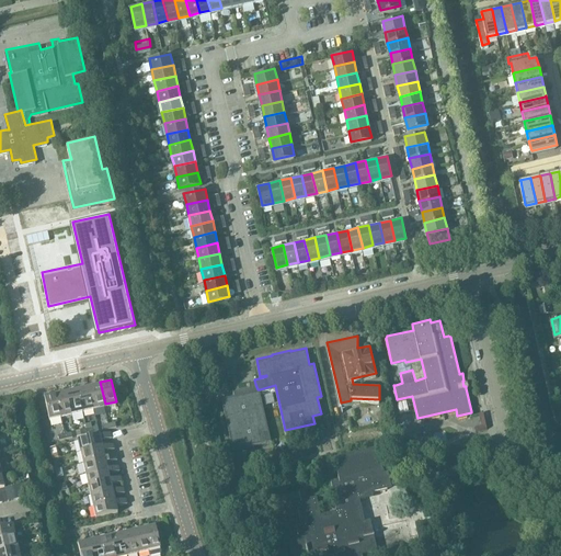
[(105,404),(100,382),(89,384),(94,406),(105,404)]
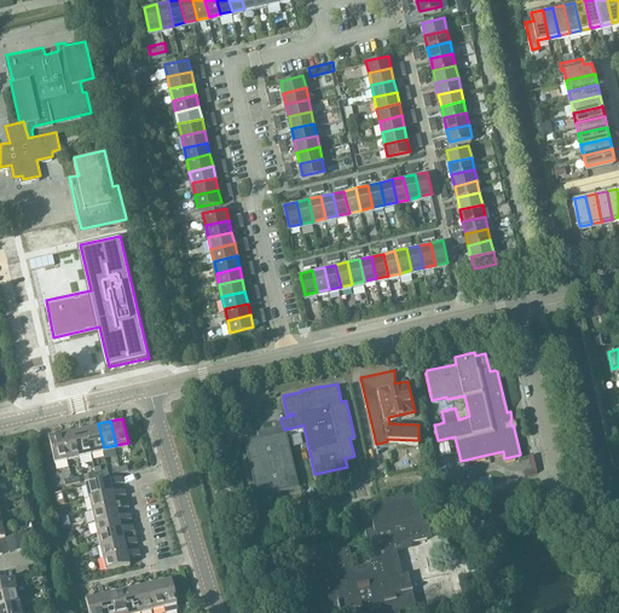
[(86,427),(92,451),(104,447),(98,423),(86,427)]
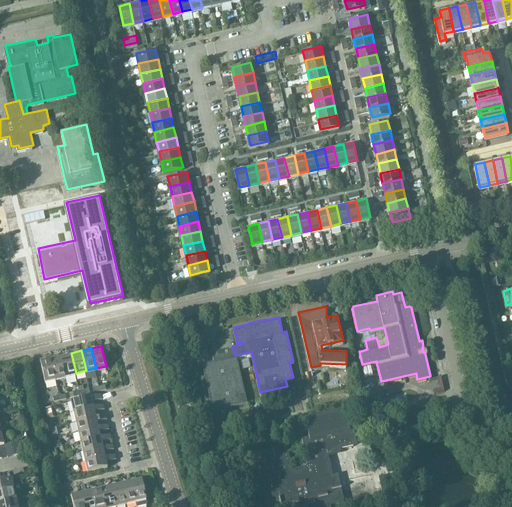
[(216,359),(203,362),(210,392),(209,392),(213,407),(247,399),(237,355),(235,355),(233,350),(213,355),(215,355),(216,359)]
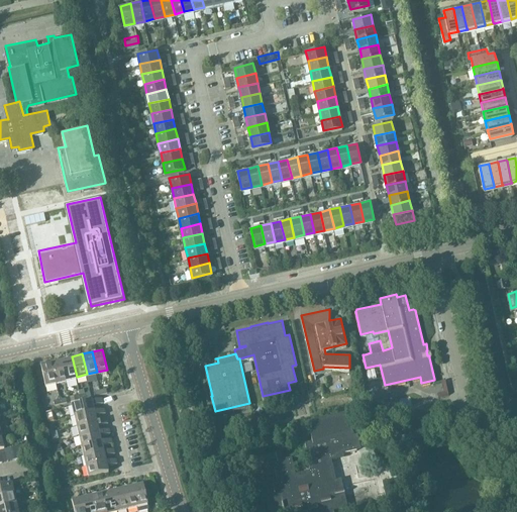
[(62,359),(67,379),(77,377),(72,356),(62,359)]
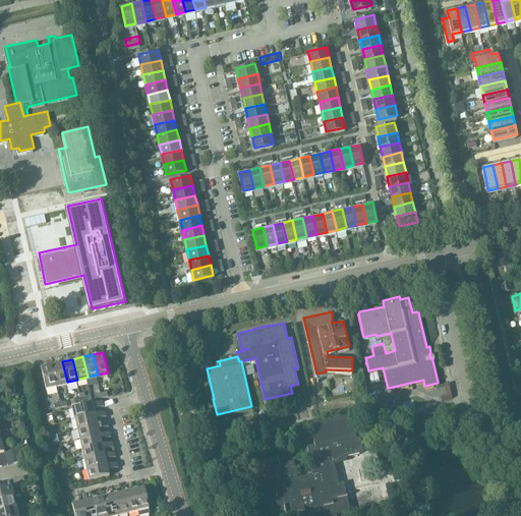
[(67,382),(62,361),(52,363),(57,384),(67,382)]
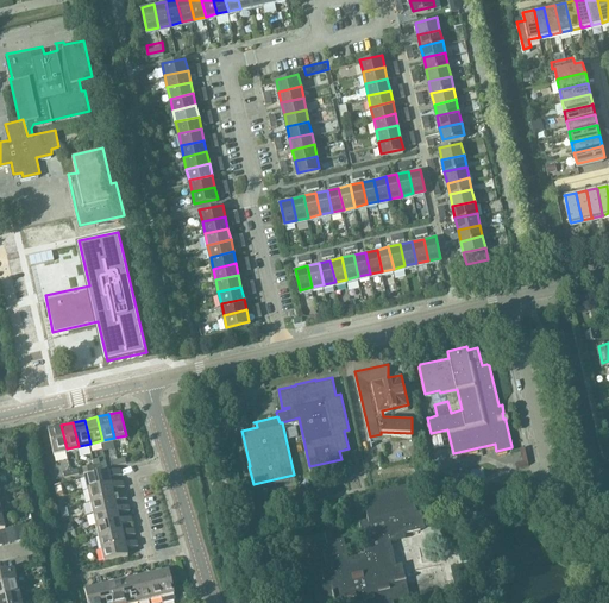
[(67,448),(61,425),(49,428),(49,431),(51,441),(54,452),(67,448)]
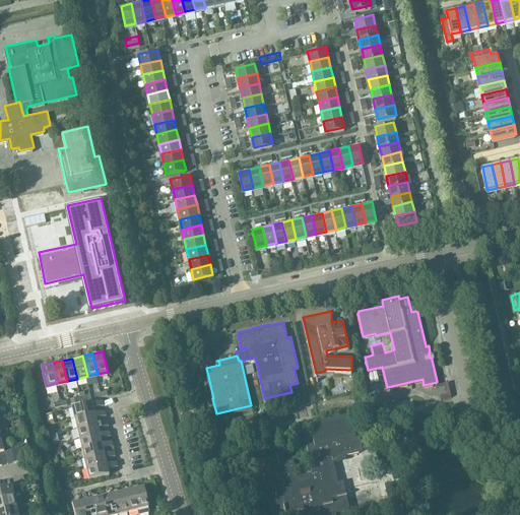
[(320,389),(314,390),(320,417),(355,409),(352,394),(323,401),(320,389)]
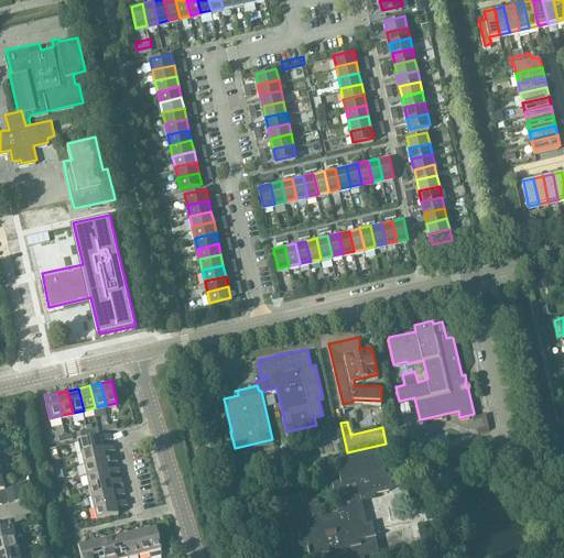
[(79,438),(82,449),(104,445),(102,439),(114,436),(111,431),(79,438)]
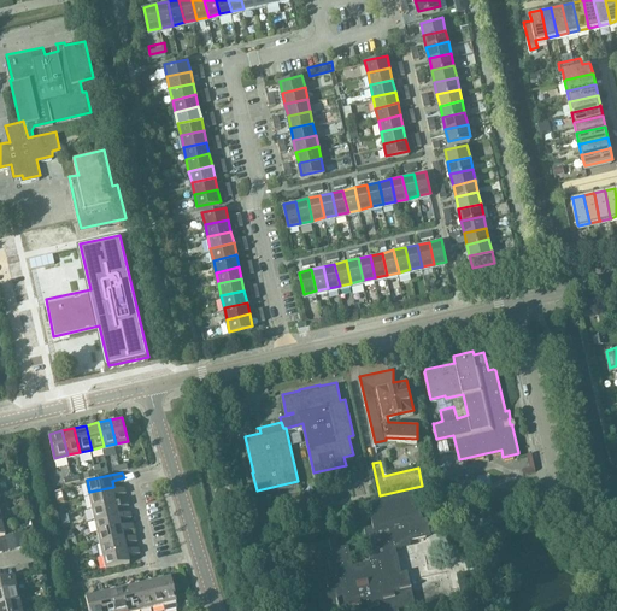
[(476,493),(479,498),(515,481),(512,476),(476,493)]
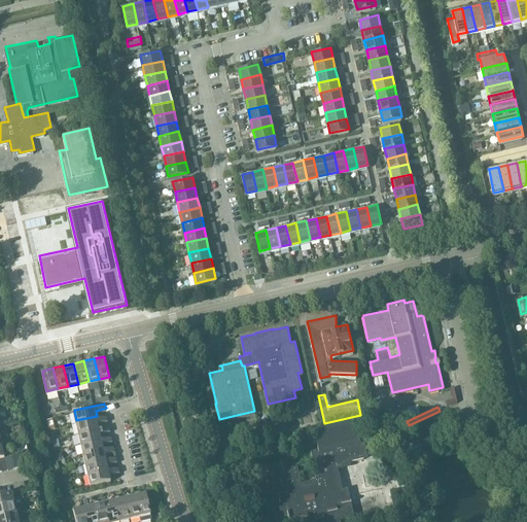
[(97,416),(76,420),(78,430),(99,426),(98,420),(108,418),(107,414),(97,416)]
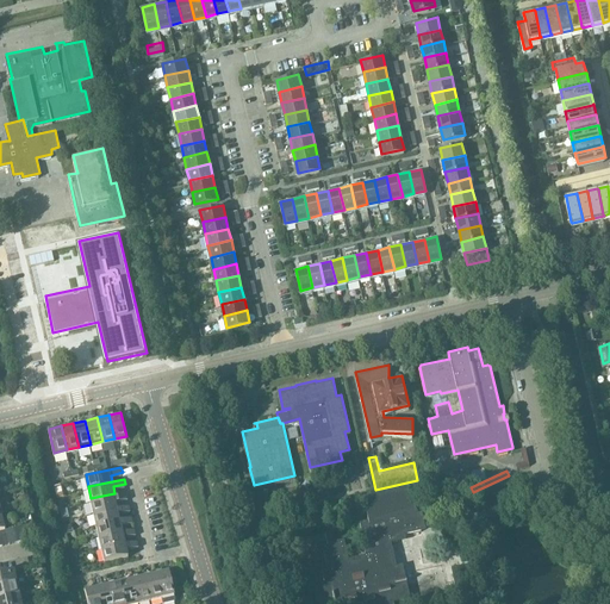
[(332,539),(331,530),(309,535),(312,552),(307,554),(311,571),(305,572),(310,590),(315,589),(318,603),(321,603),(340,601),(340,603),(391,603),(394,603),(393,598),(410,593),(404,570),(393,572),(392,565),(396,564),(390,539),(398,536),(398,533),(421,527),(411,485),(363,496),(368,517),(360,520),(362,531),(361,531),(366,552),(348,555),(343,536),(332,539)]
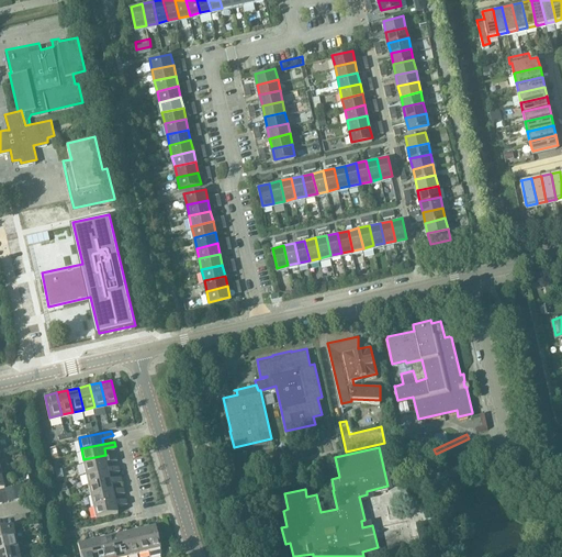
[(87,471),(108,466),(107,459),(117,457),(116,453),(105,455),(83,459),(87,471)]
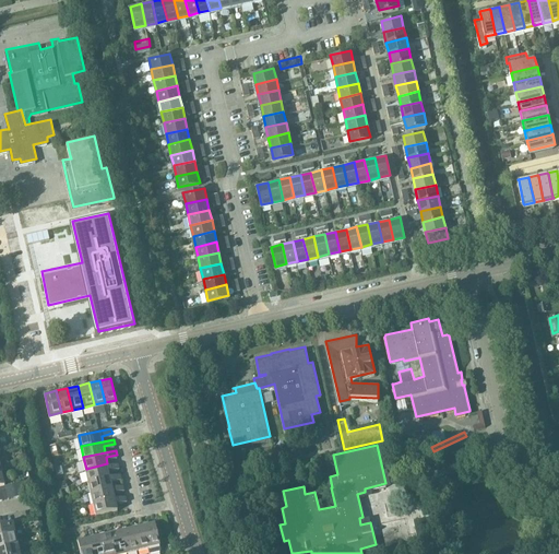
[(118,461),(107,463),(86,469),(88,479),(110,474),(108,468),(119,466),(118,461)]
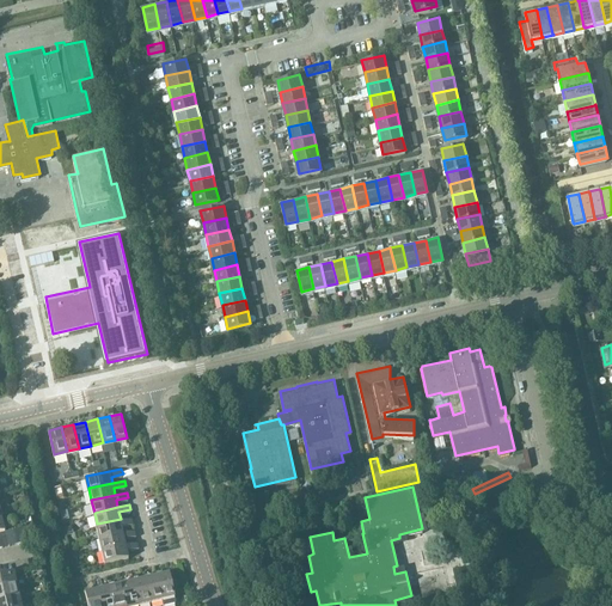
[(99,536),(123,531),(122,524),(134,521),(133,516),(121,519),(97,524),(99,536)]
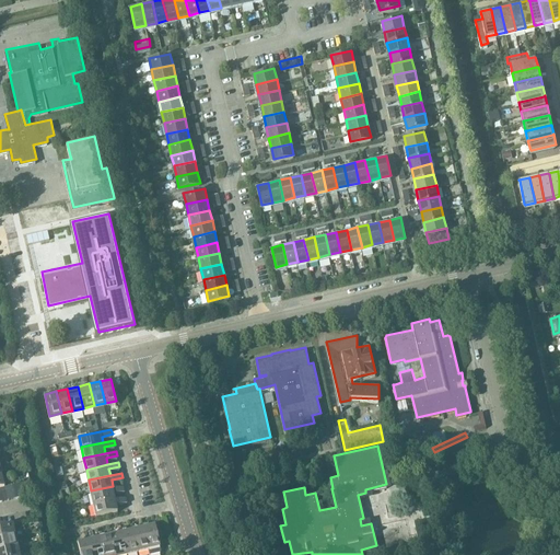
[(27,492),(24,478),(18,480),(21,493),(27,492)]
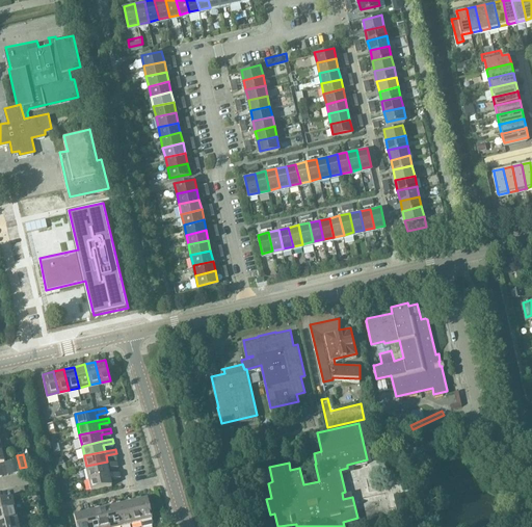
[(20,468),(17,455),(10,457),(14,469),(20,468)]
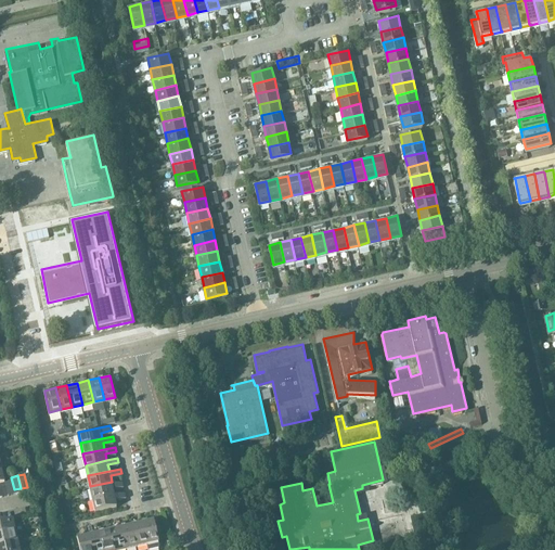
[(14,489),(11,477),(5,478),(8,491),(14,489)]
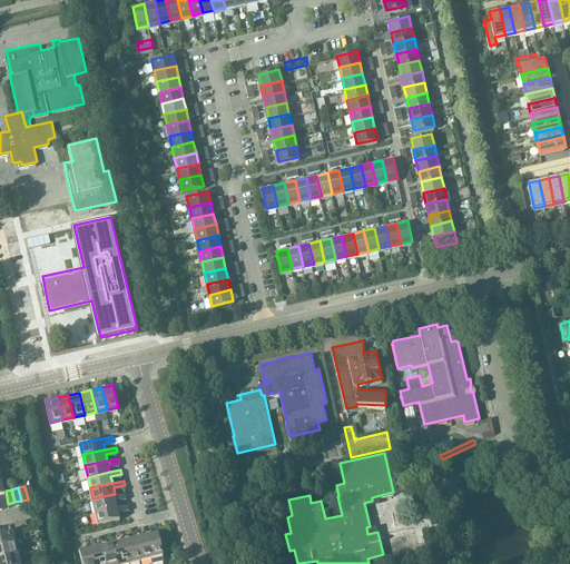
[(115,494),(92,498),(95,510),(117,505),(116,498),(127,496),(126,492),(115,494)]
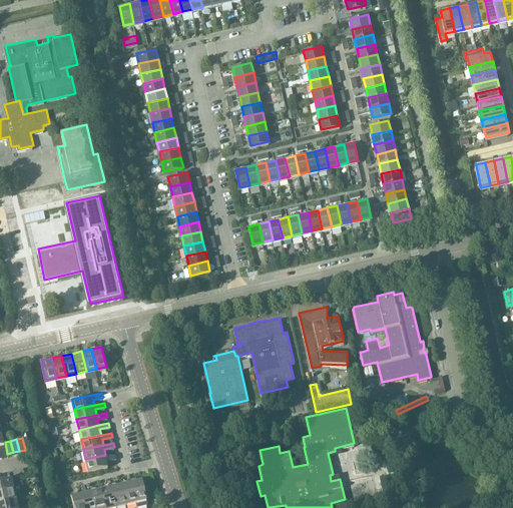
[(105,455),(85,459),(88,470),(108,465),(106,459),(116,457),(115,453),(105,455)]
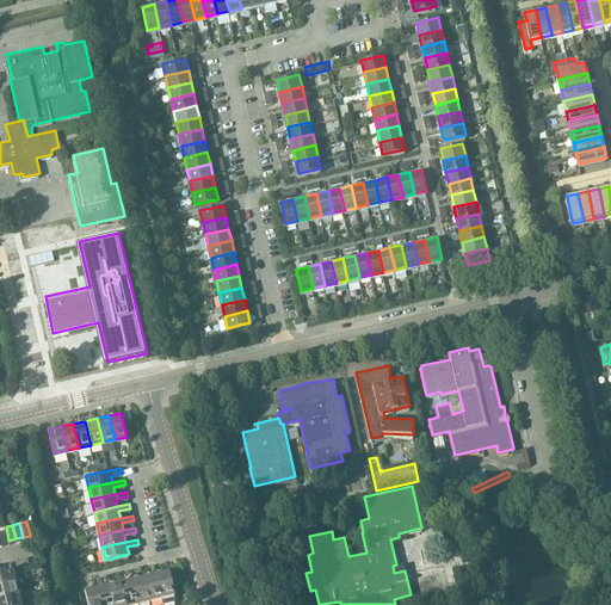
[(452,565),(455,578),(456,585),(476,580),(471,563),(466,565),(466,562),(452,565)]
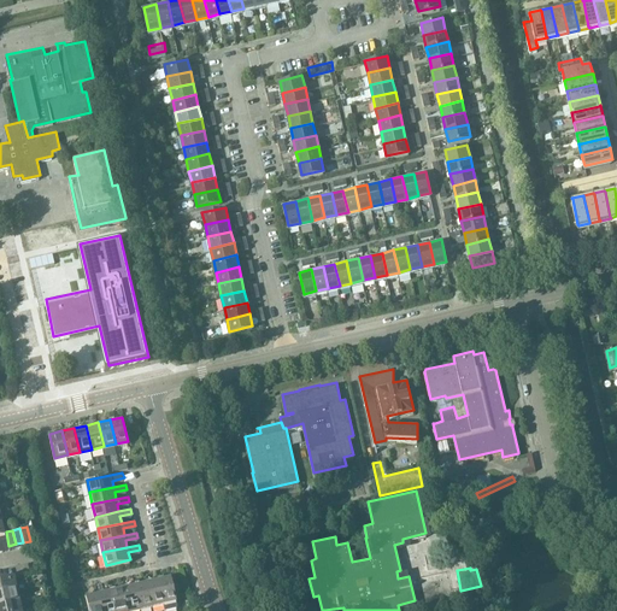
[(0,589),(17,586),(15,574),(0,576),(0,589)]
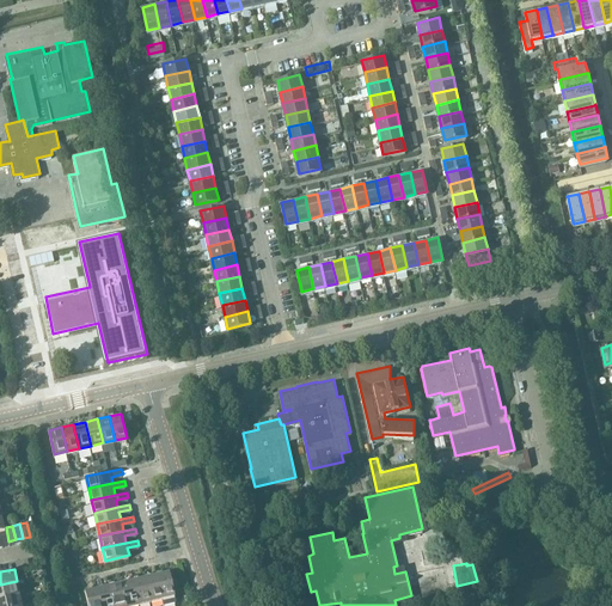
[(158,573),(163,597),(164,603),(175,600),(176,598),(170,570),(158,573)]
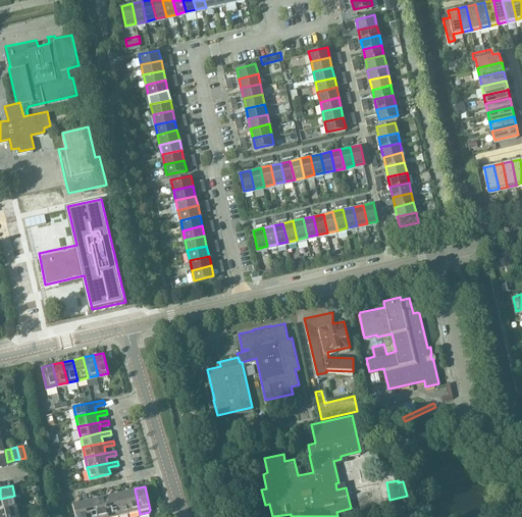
[(139,509),(135,488),(124,490),(128,511),(139,509)]
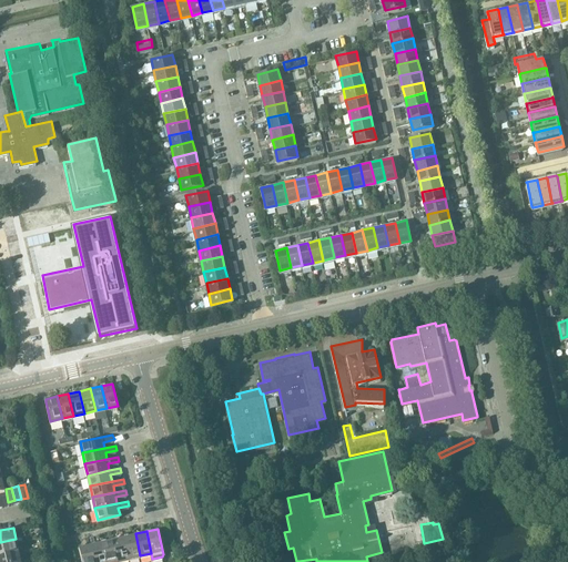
[(140,555),(135,533),(124,537),(129,559),(140,555)]
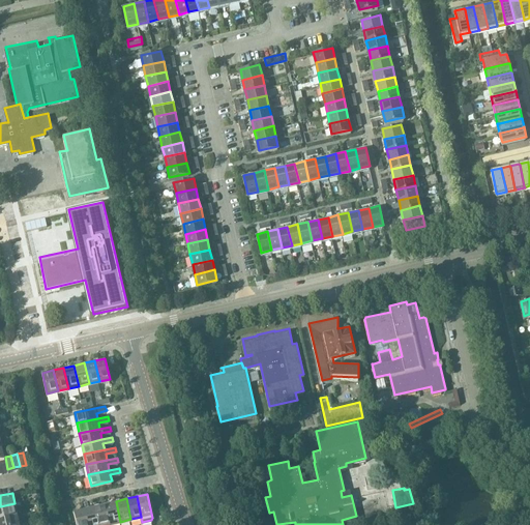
[(110,524),(120,522),(116,501),(106,503),(110,524)]
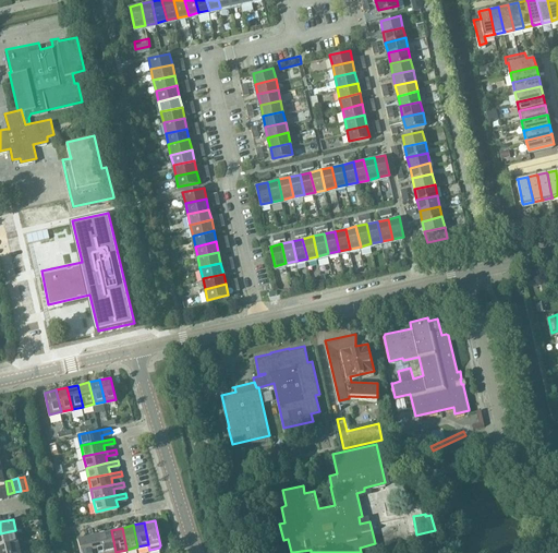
[(15,530),(0,533),(0,545),(19,541),(15,530)]
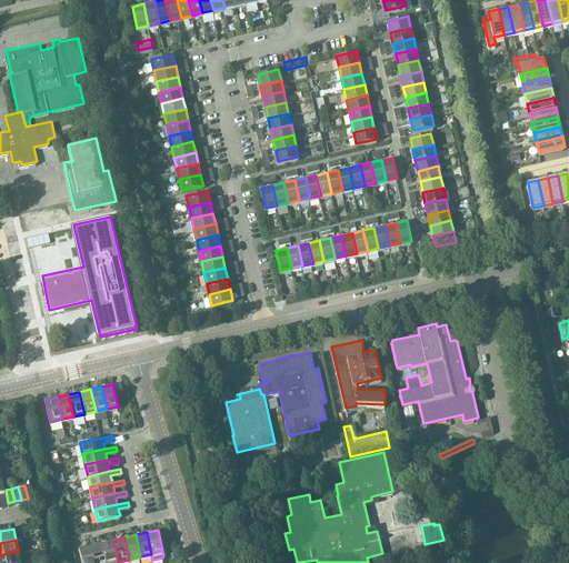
[(106,562),(112,562),(118,562),(113,540),(101,542),(106,562)]
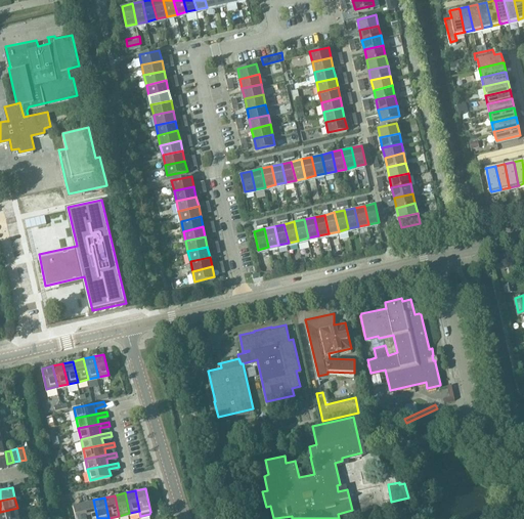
[(97,518),(93,500),(84,503),(87,518),(97,518)]
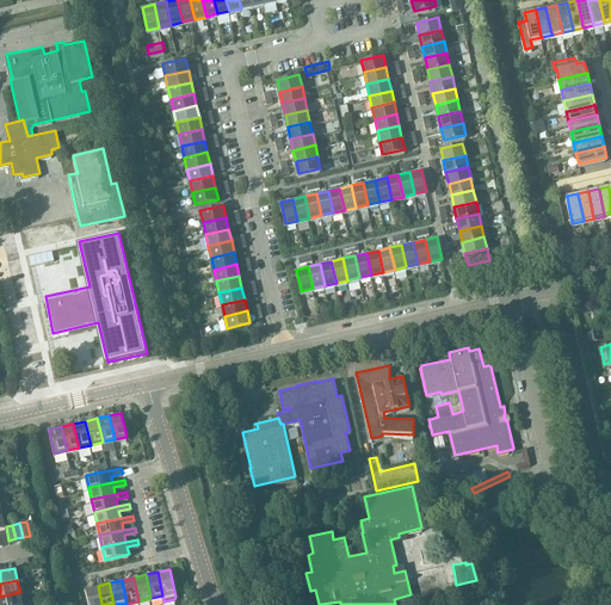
[(102,604),(98,586),(85,588),(88,604),(102,604)]
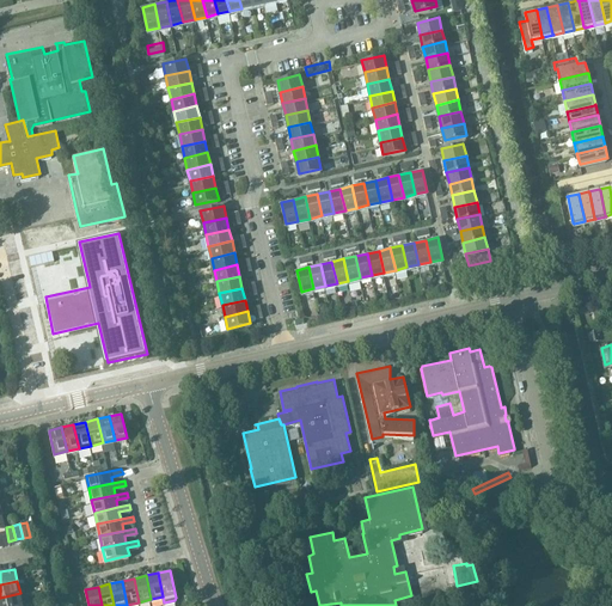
[(0,605),(19,605),(23,605),(20,593),(0,598),(0,605)]
